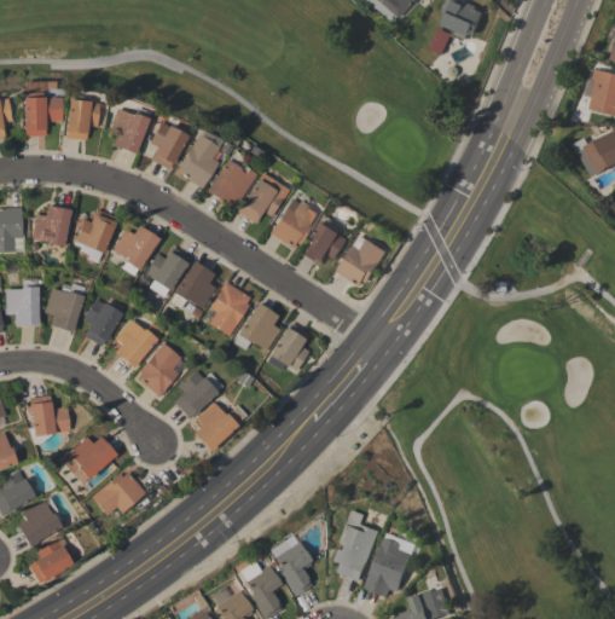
[(416,0),(401,17),(400,16),(394,22),(370,0),(416,0)]
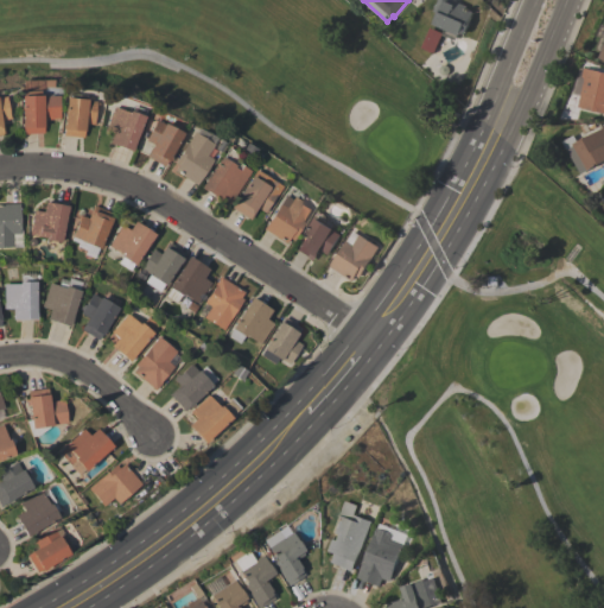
[(440,0),(459,0),(459,1),(469,6),(468,8),(474,12),(469,23),(471,24),(466,35),(463,33),(461,36),(459,36),(457,40),(445,35),(447,29),(436,24),(440,13),(436,11),(440,0)]
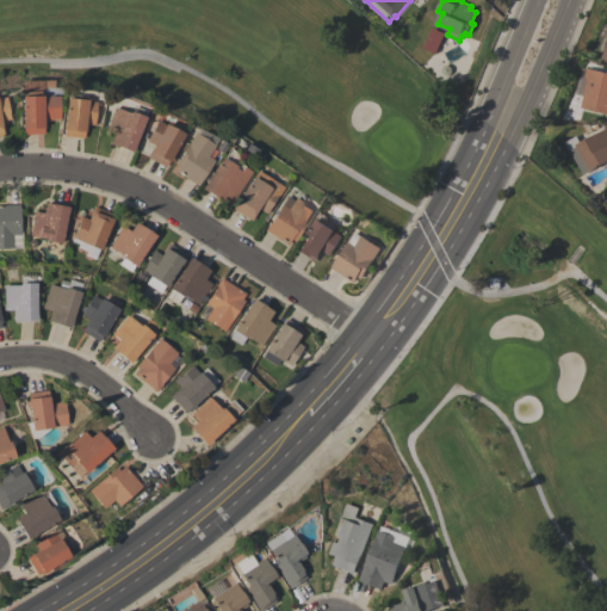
[(446,34),(433,28),(425,48),(438,53),(446,34)]
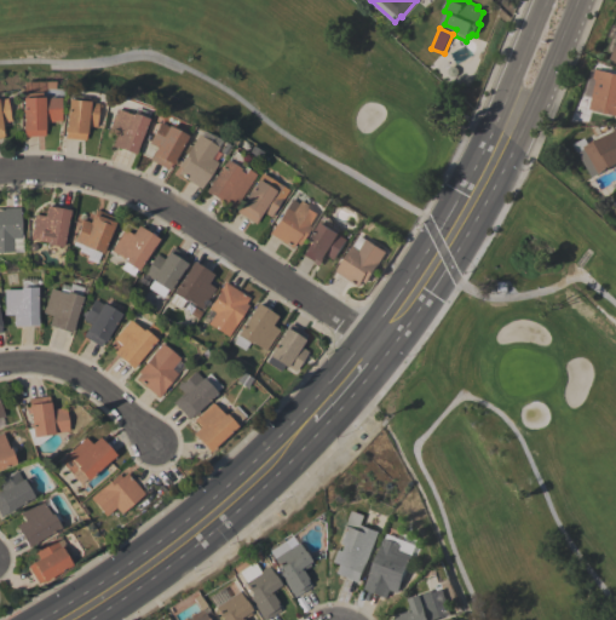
[(615,113),(594,109),(597,96),(589,95),(593,76),(594,78),(596,68),(600,69),(602,69),(615,72),(615,113)]
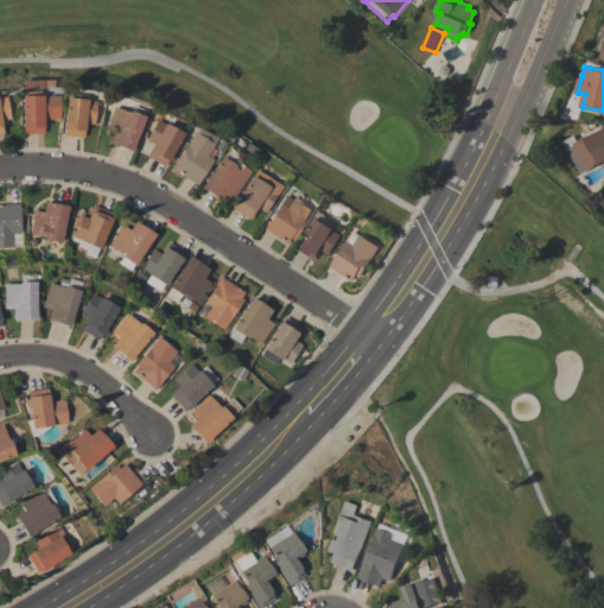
[(23,95),(44,94),(44,96),(62,95),(63,119),(45,120),(46,133),(26,134),(26,127),(24,127),(23,95)]
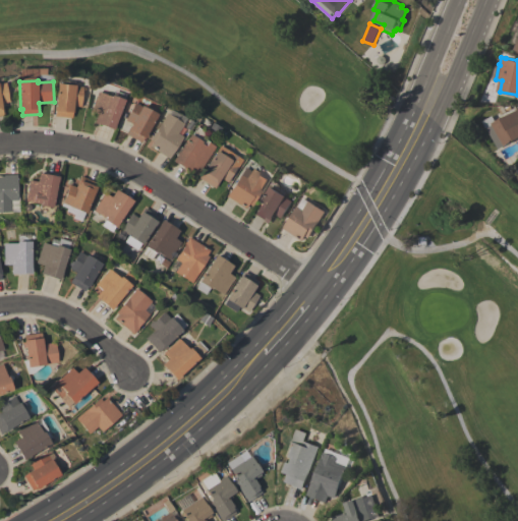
[(56,116),(57,110),(56,110),(56,106),(57,107),(59,82),(60,83),(60,80),(75,81),(75,85),(84,87),(84,88),(88,88),(87,93),(83,92),(82,106),(75,106),(74,117),(56,116)]
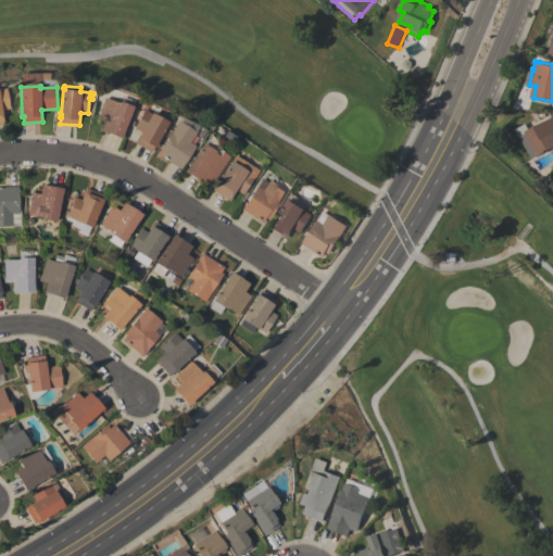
[(8,122),(0,123),(0,88),(8,88),(10,102),(12,102),(13,108),(4,109),(8,122)]
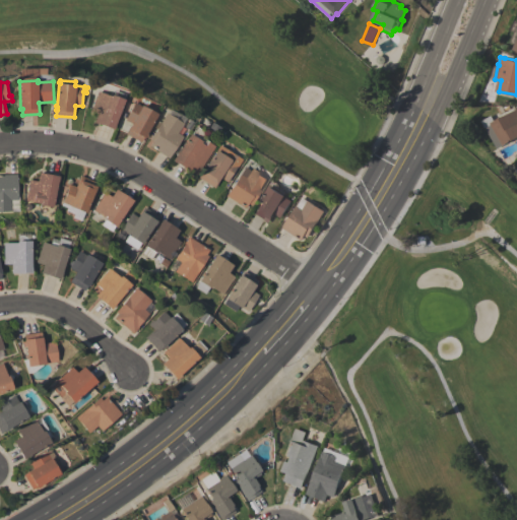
[(126,99),(115,129),(95,122),(99,113),(92,111),(100,91),(113,96),(113,94),(126,99)]
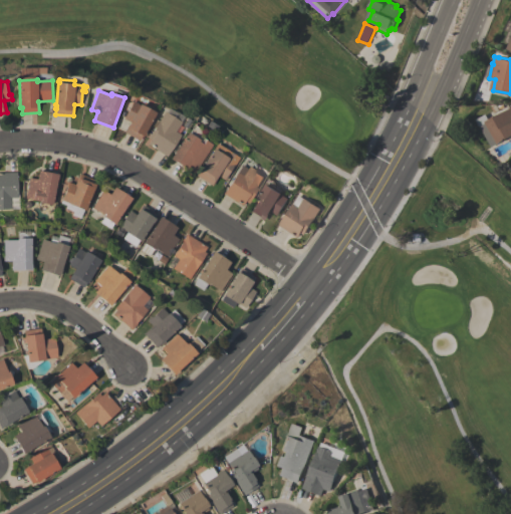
[(124,118),(135,100),(141,104),(142,103),(146,105),(150,97),(160,102),(155,110),(157,112),(145,136),(144,136),(142,140),(126,132),(129,127),(129,126),(132,121),(124,118)]
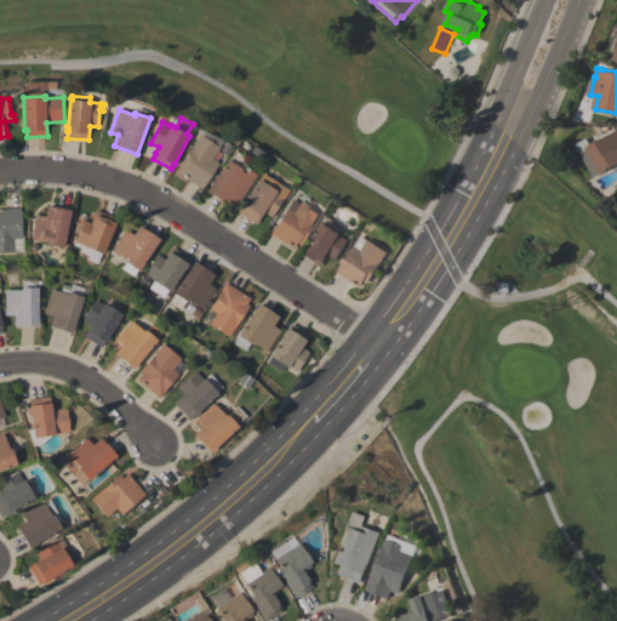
[(616,165),(606,171),(606,172),(596,177),(578,144),(590,137),(593,143),(612,134),(611,132),(615,130),(616,132),(616,165)]
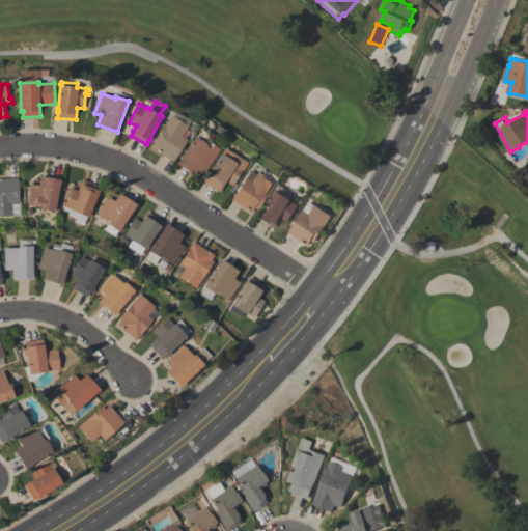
[(155,148),(158,143),(155,142),(171,115),(189,126),(183,136),(188,139),(174,161),(155,148)]
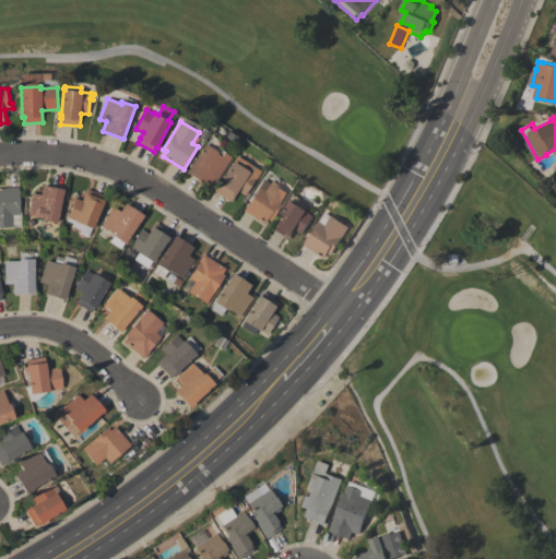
[(233,157),(213,188),(206,183),(205,183),(187,171),(190,168),(205,143),(206,144),(213,135),(222,142),(219,147),(233,157)]
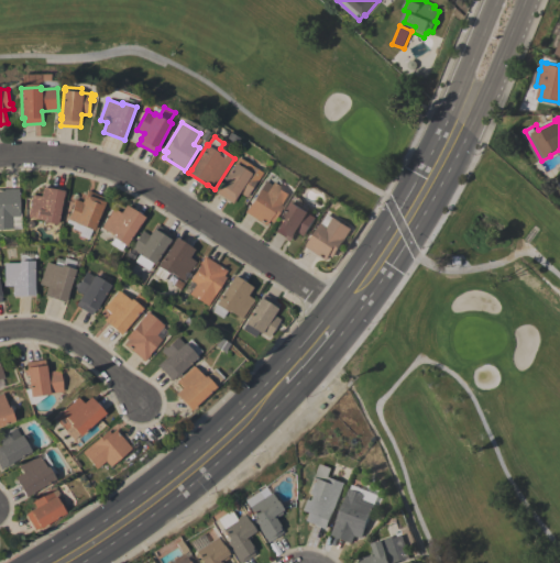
[(264,173),(259,180),(259,179),(251,191),(252,191),(249,197),(241,192),(234,203),(217,192),(240,157),(264,173)]
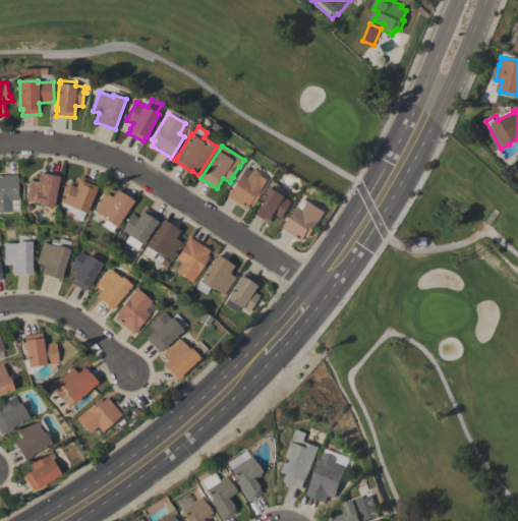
[(247,208),(229,196),(247,167),(252,170),(253,168),(271,179),(253,206),(250,204),(247,208)]
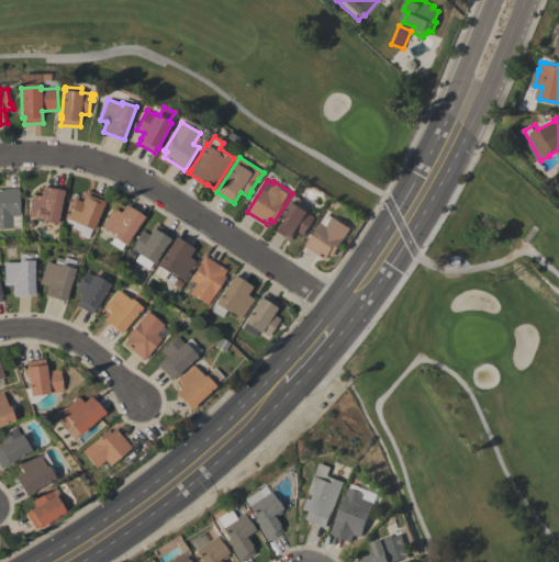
[(45,221),(45,218),(31,216),(34,194),(43,195),(44,186),(65,190),(59,223),(57,223),(45,221)]
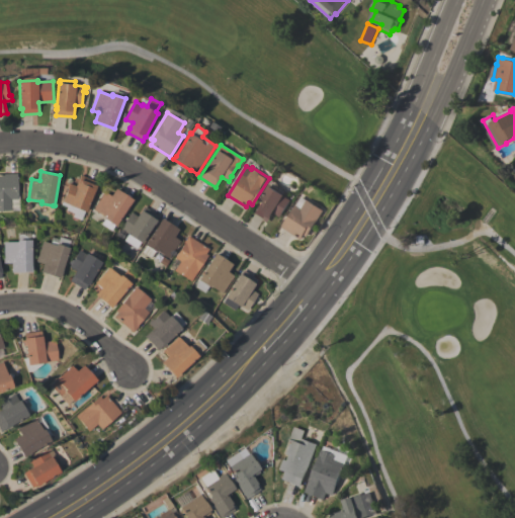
[(0,173),(19,173),(20,198),(13,198),(14,210),(0,210),(0,173)]
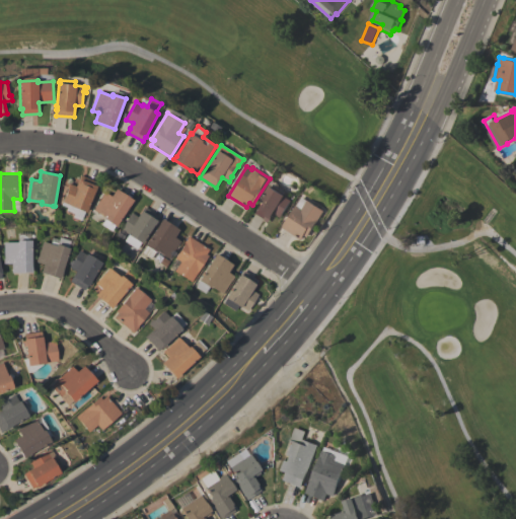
[(65,202),(70,189),(69,189),(71,183),(79,187),(82,175),(99,181),(88,212),(71,206),(72,204),(65,202)]
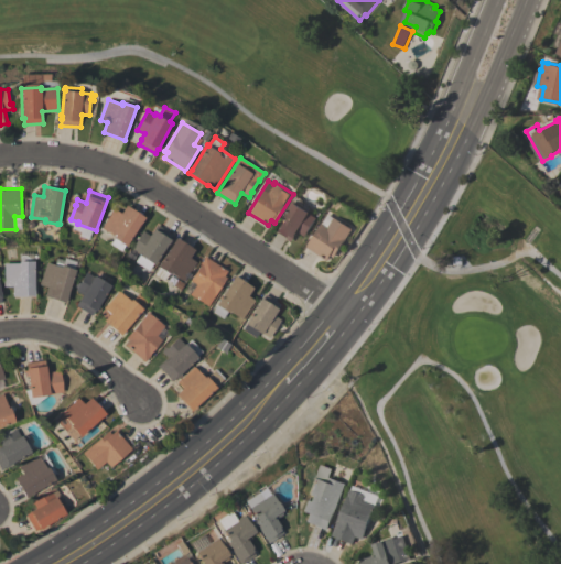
[(320,218),(308,236),(301,231),(293,242),(278,231),(281,227),(280,226),(282,221),(283,221),(297,202),(295,201),(299,195),(303,198),(312,208),(310,213),(320,218)]
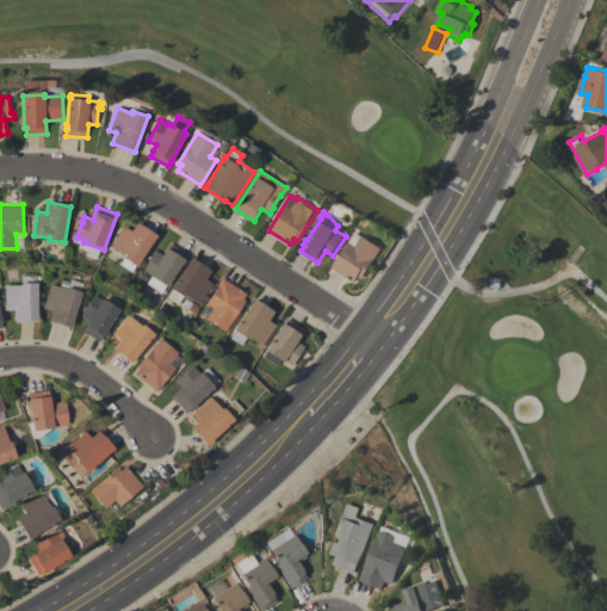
[(159,235),(138,266),(137,266),(134,271),(123,264),(127,258),(124,258),(125,255),(112,247),(123,232),(122,230),(125,226),(132,230),(138,222),(159,235)]
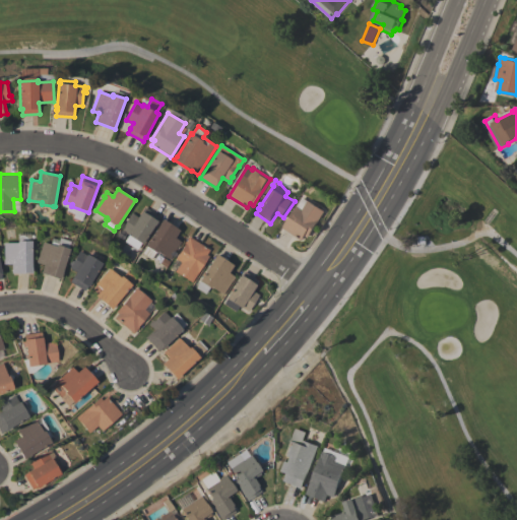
[(327,211),(310,238),(307,235),(304,240),(284,228),(299,206),(300,206),(306,197),(310,200),(327,211)]
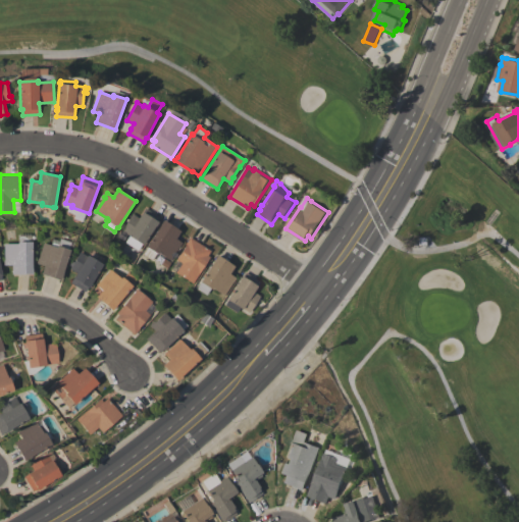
[(123,229),(134,213),(141,217),(147,208),(161,217),(159,221),(160,221),(157,226),(145,245),(144,245),(140,250),(127,242),(132,236),(123,229)]
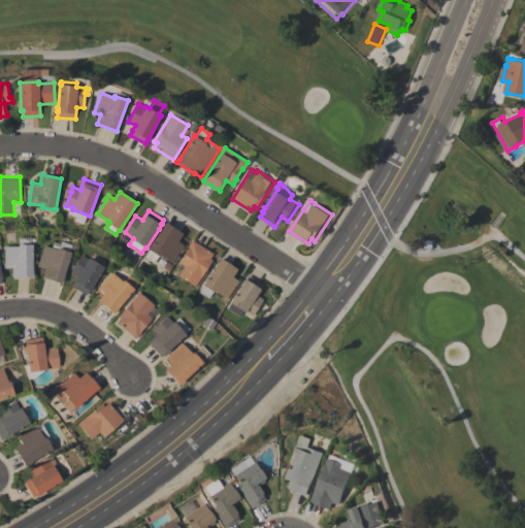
[(151,259),(146,258),(151,251),(150,250),(167,222),(185,233),(179,241),(186,245),(174,263),(162,255),(161,257),(158,263),(151,259)]
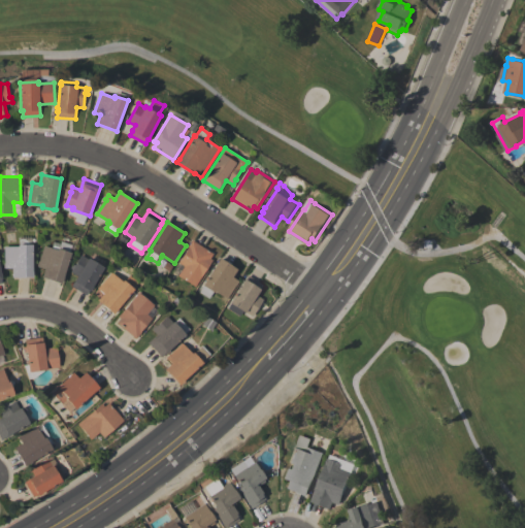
[(194,239),(215,254),(210,261),(212,262),(197,286),(179,275),(186,266),(181,262),(191,246),(190,245),(194,239)]
